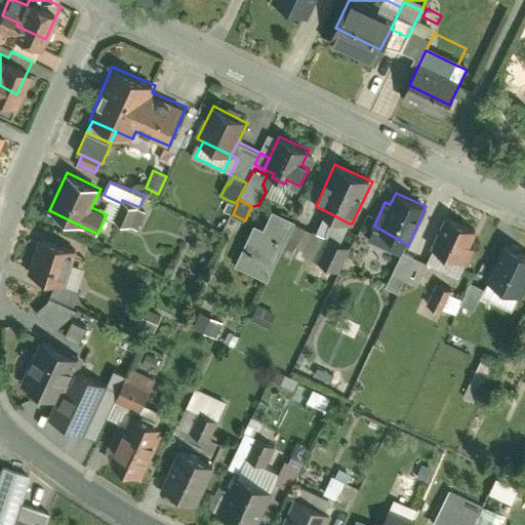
[(139,207),(122,200),(121,203),(113,218),(137,229),(146,211),(139,207)]
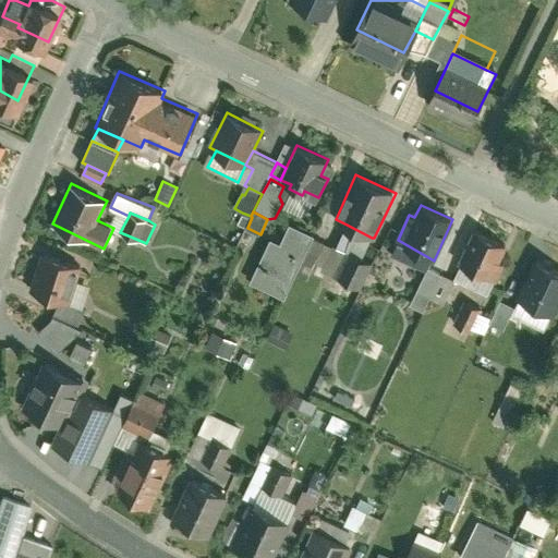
[(247,228),(252,217),(251,216),(242,213),(238,223),(247,228)]
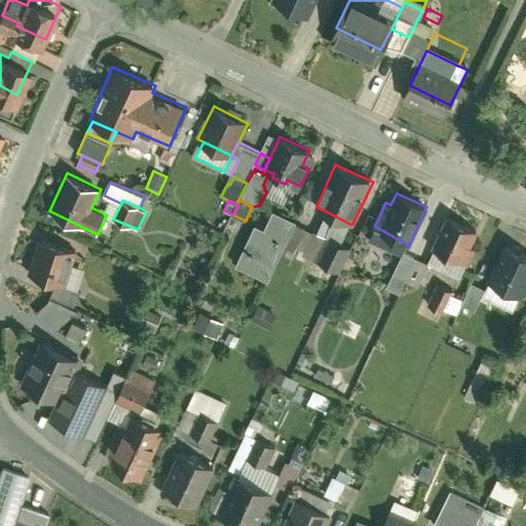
[(295,223),(296,221),(273,211),(264,229),(255,224),(236,265),(269,280),(279,258),(295,223)]
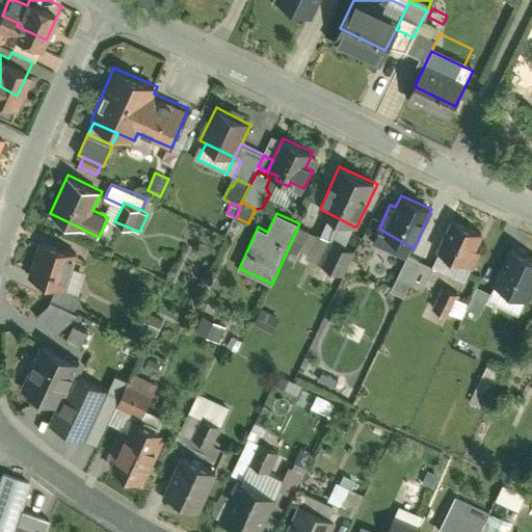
[(354,227),(330,214),(321,235),(346,245),(354,227)]
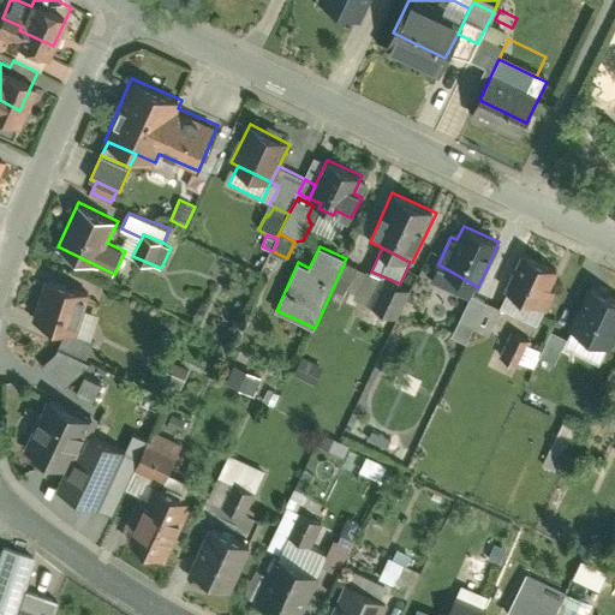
[(557,270),(524,255),(507,290),(541,306),(545,309),(549,310),(557,292),(549,288),(557,270)]
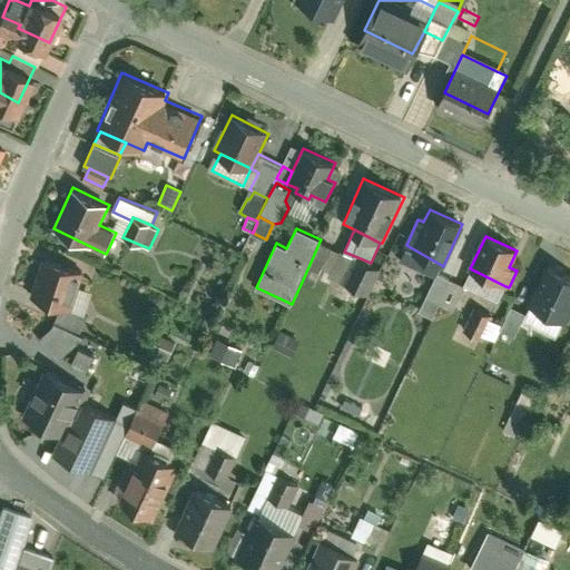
[(323,268),(332,248),(320,242),(303,279),(315,286),(323,268)]
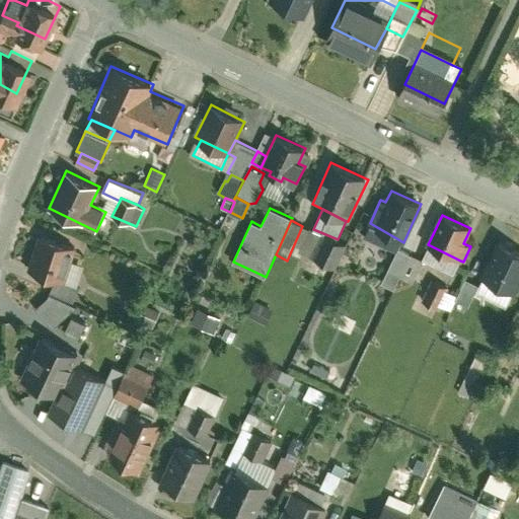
[(398,249),(403,242),(370,223),(364,237),(396,252),(398,249)]
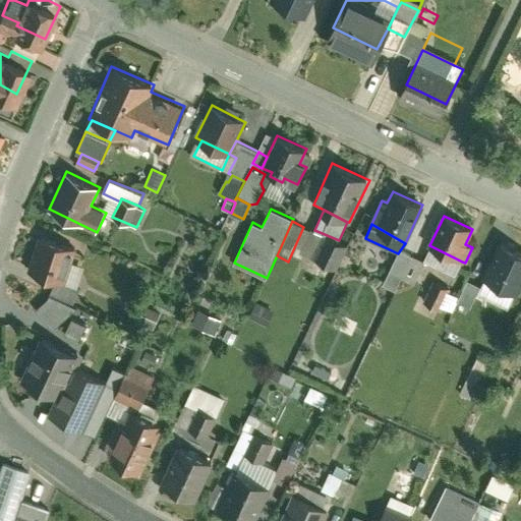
[(339,240),(314,230),(303,227),(295,245),(301,249),(300,251),(327,264),(339,240)]
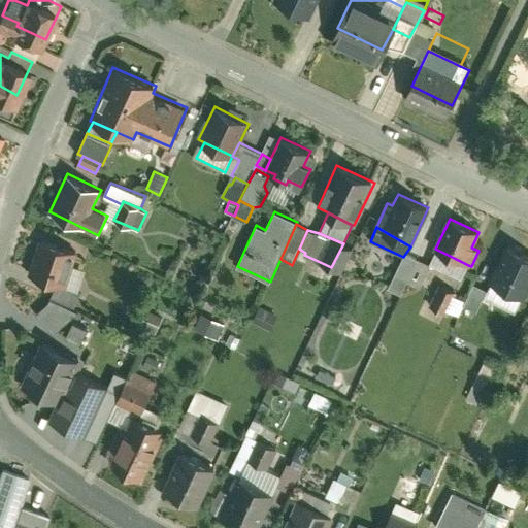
[(79,252),(39,240),(29,274),(57,284),(67,287),(74,266),(76,259),(79,252)]
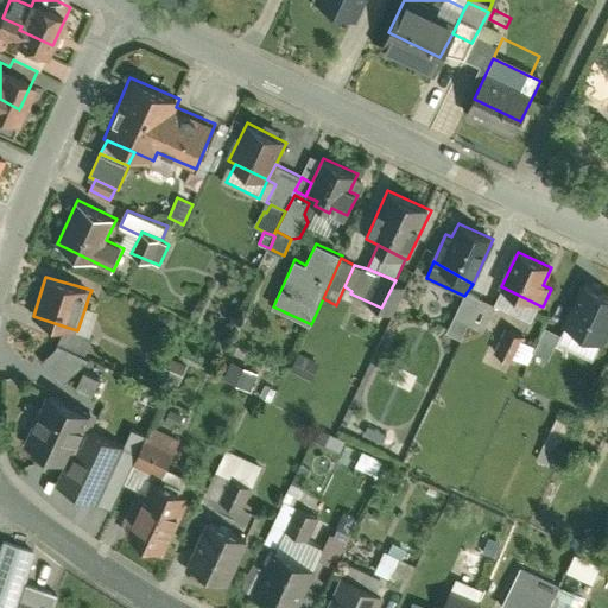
[(406,287),(396,280),(381,308),(393,314),(406,287)]
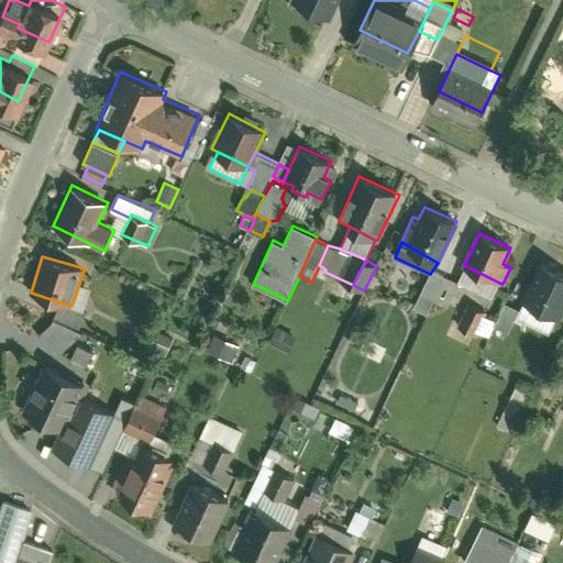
[(562,305),(562,273),(541,262),(522,299),(525,299),(558,316),(562,305)]
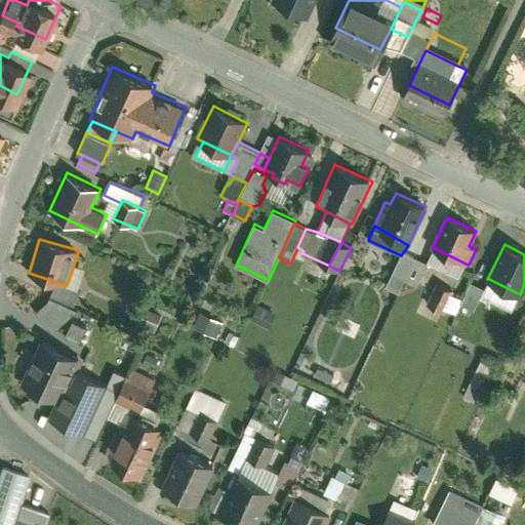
[(466,264),(461,261),(433,247),(427,263),(430,265),(459,278),(463,269),(466,264)]
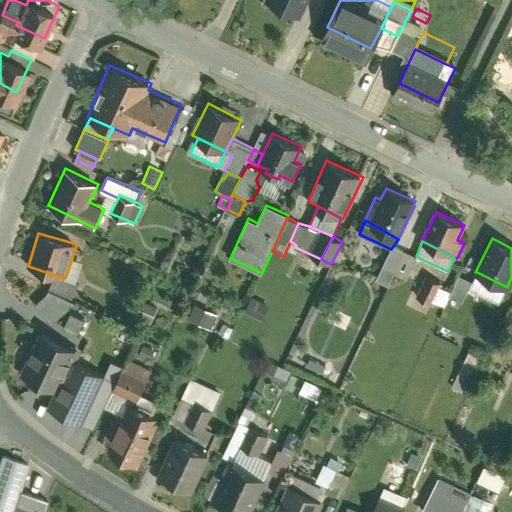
[(406,251),(393,246),(391,249),(376,278),(388,286),(395,274),(406,251)]
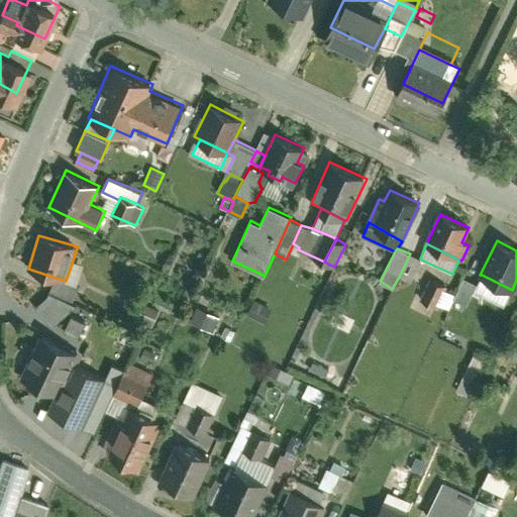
[(423,261),(420,259),(410,253),(399,277),(411,284),(423,261)]
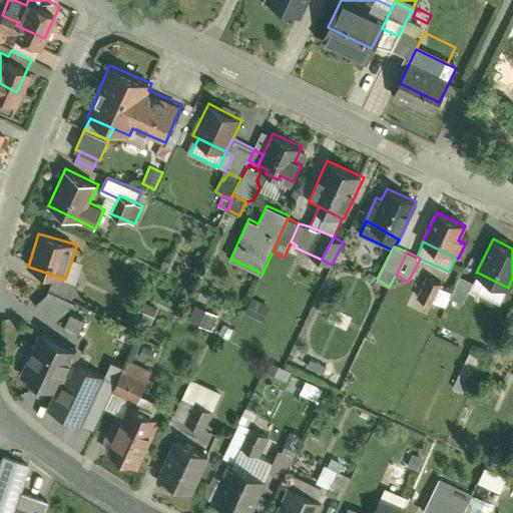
[(83,263),(72,259),(65,279),(76,284),(83,263)]
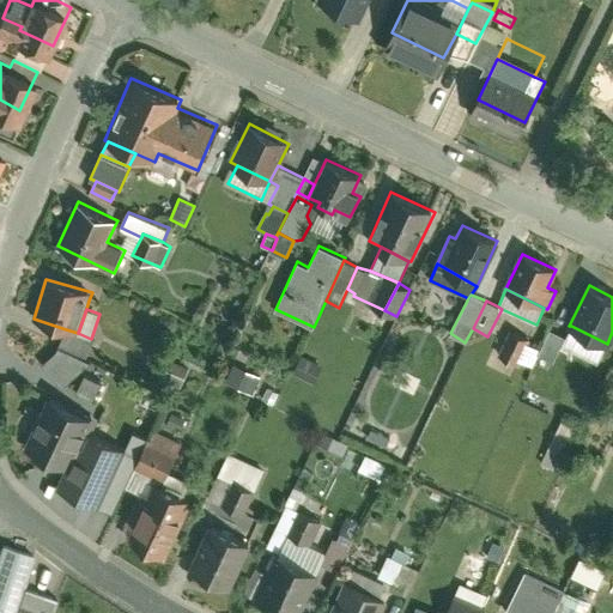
[(607,344),(571,326),(566,337),(562,347),(598,363),(607,344)]
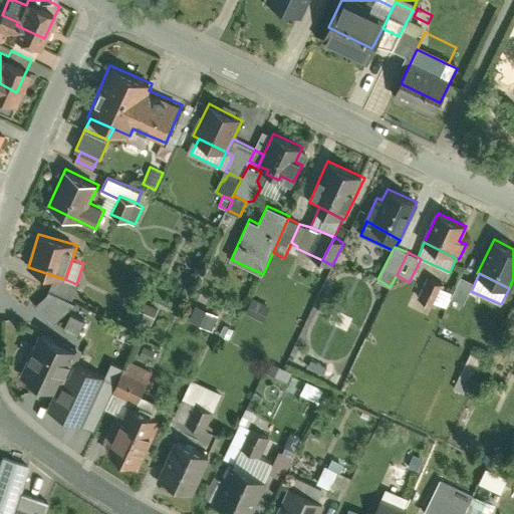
[(65,279),(55,276),(49,289),(73,300),(79,284),(76,284),(65,279)]
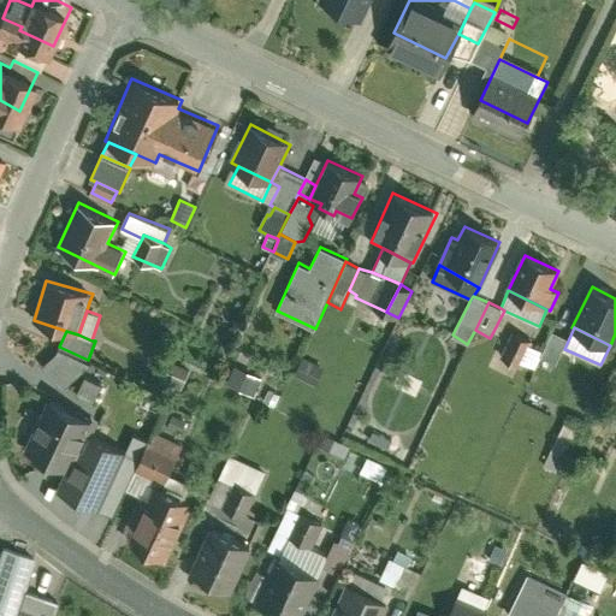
[(564,349),(569,338),(554,331),(544,353),(540,359),(556,366),(564,349)]
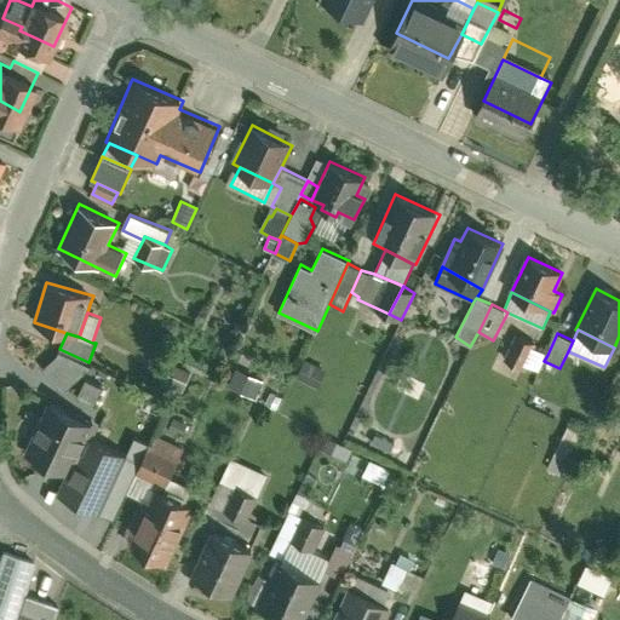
[(533,344),(515,334),(503,360),(522,367),(523,363),(532,346),(533,344)]
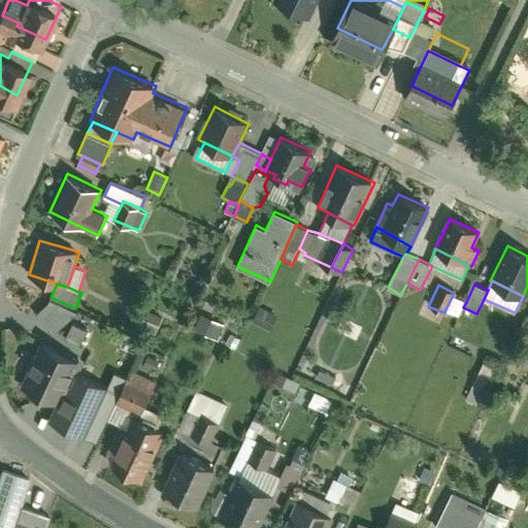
[(466,302),(453,295),(446,309),(458,317),(463,307),(466,302)]
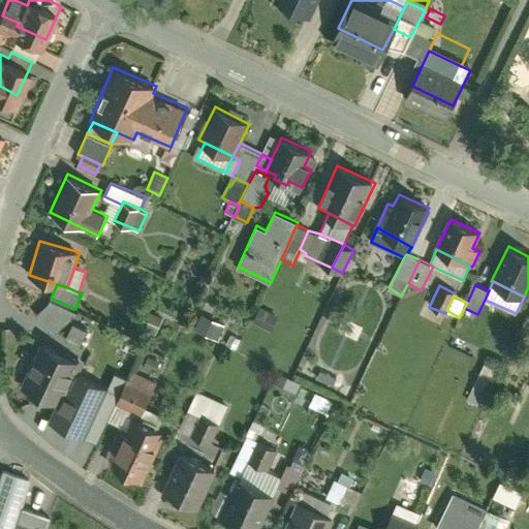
[(166,307),(149,299),(142,315),(159,323),(166,307)]
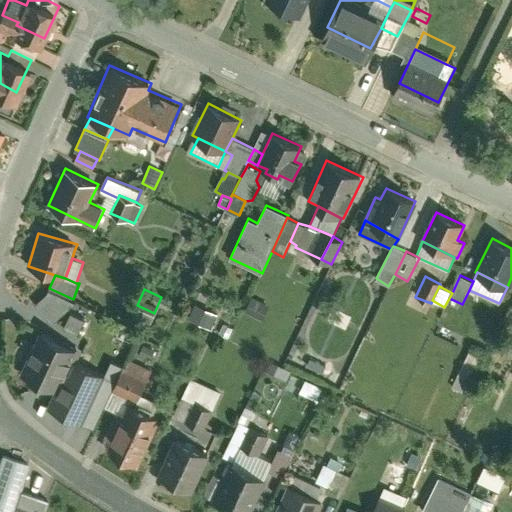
[(50,290),(36,304),(54,325),(78,302),(50,290)]
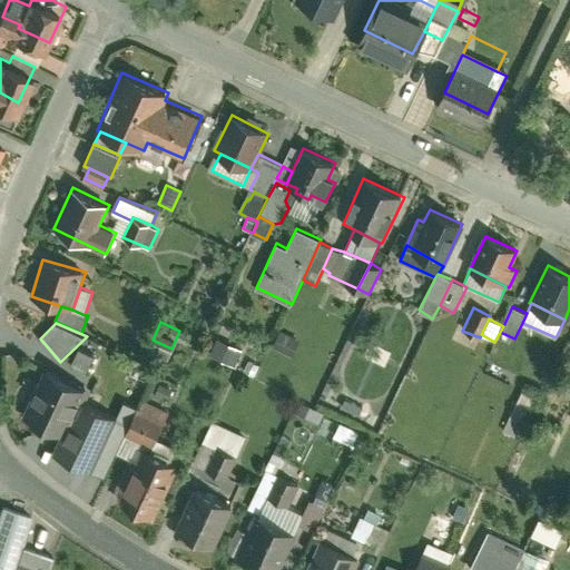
[(302,338),(281,328),(272,346),(293,357),(302,338)]
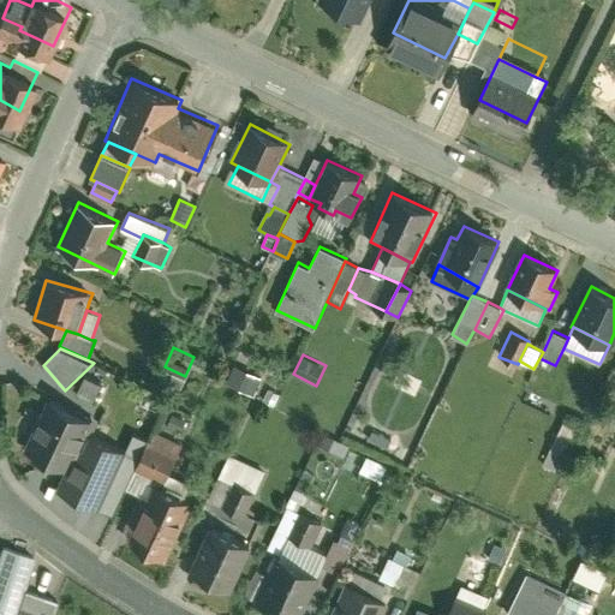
[(261,377),(234,364),(226,382),(251,396),(261,377)]
